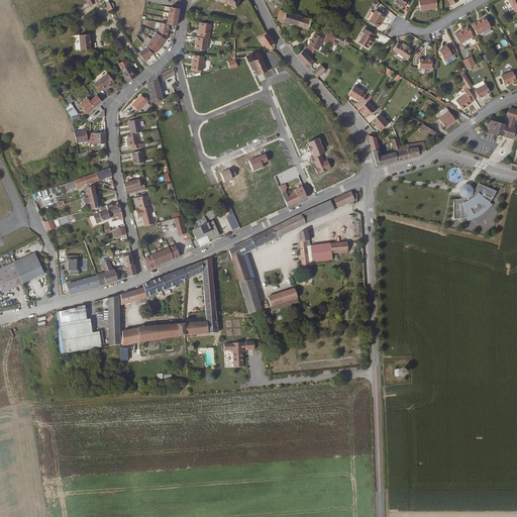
[(213,0),(214,0),(213,0),(215,0),(217,1),(217,2),(218,3),(219,2),(223,3),(222,4),(223,5),(224,4),(228,6),(228,7),(230,9),(231,7),(232,8),(233,6),(232,6),(234,0),(213,0)]
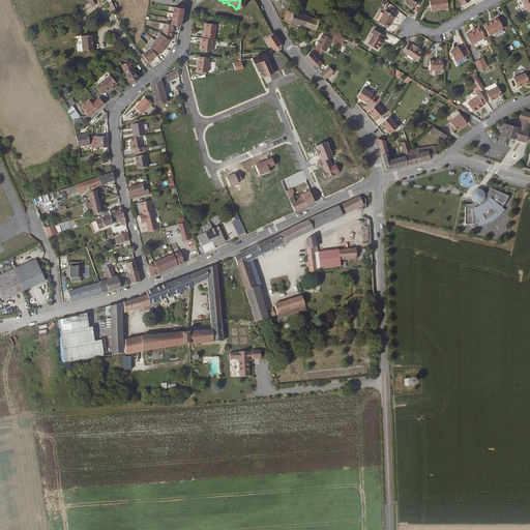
[(414,9),(418,0),(406,0),(405,2),(410,5),(410,7),(414,9)]
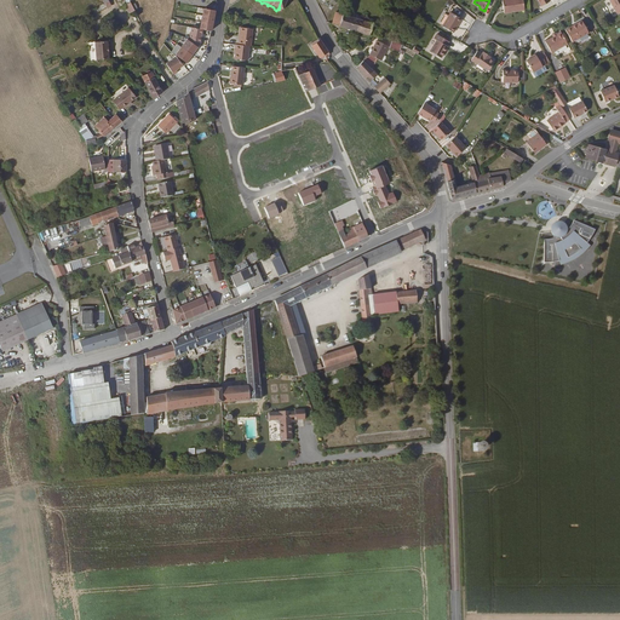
[(526,10),(523,0),(503,0),(505,13),(526,10)]
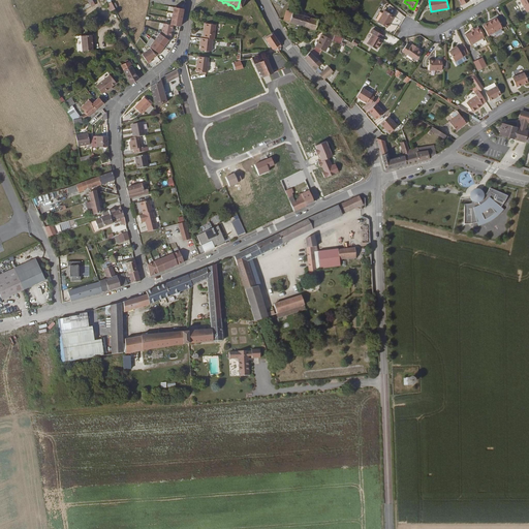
[(170,27),(178,28),(182,9),(172,7),(167,26),(170,27)]
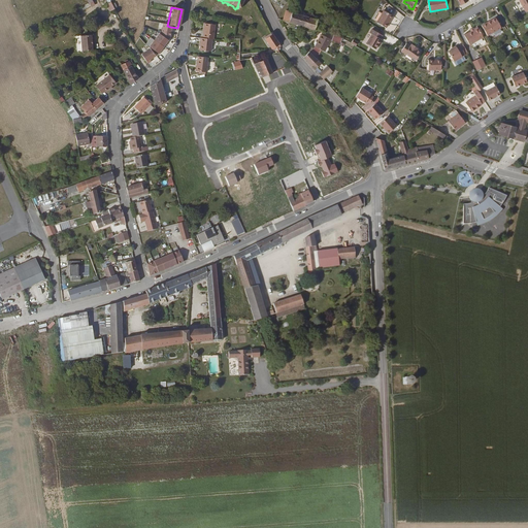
[(383,9),(381,12),(375,21),(374,22),(385,28),(392,15),(383,9)]
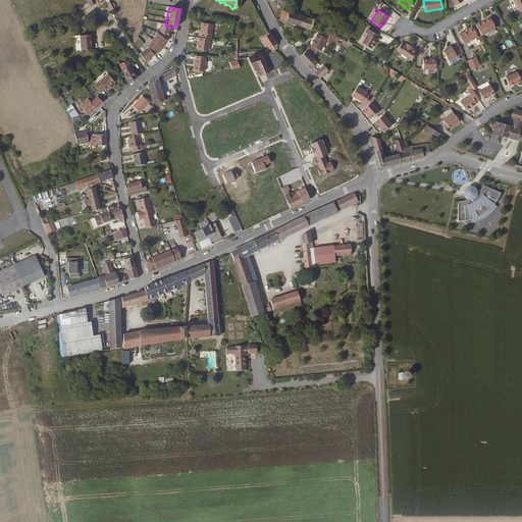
[(282,10),(279,20),(311,30),(314,20),(288,12),(282,10)]
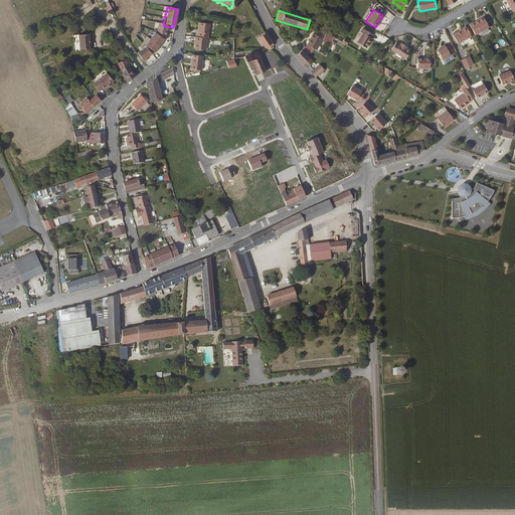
[(470,28),(475,36),(489,29),(483,19),(477,22),(478,24),(475,25),(474,25),(470,28)]
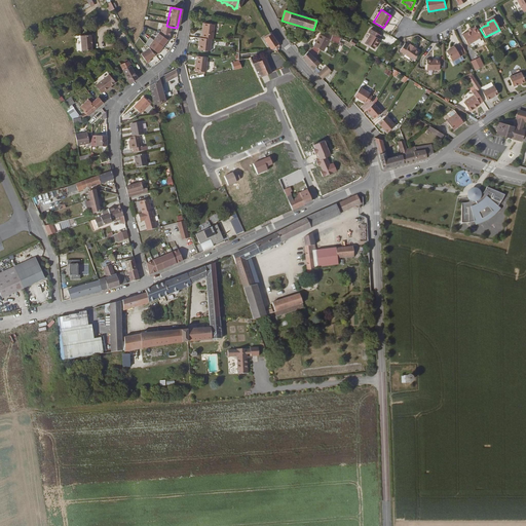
[(210,39),(212,39),(214,25),(202,23),(201,27),(203,27),(202,29),(201,29),(200,37),(210,39)]
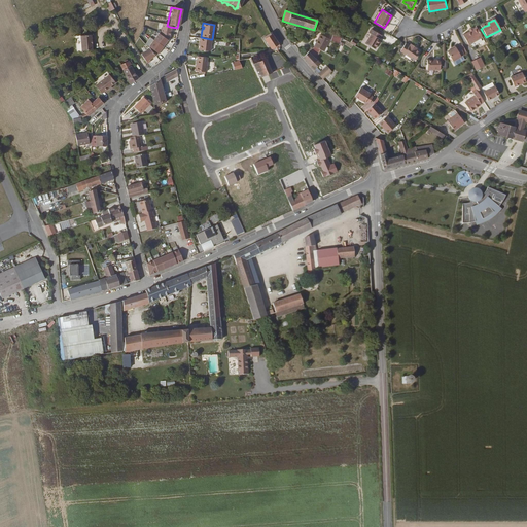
[(159,33),(168,38),(170,27),(167,26),(161,24),(159,33)]
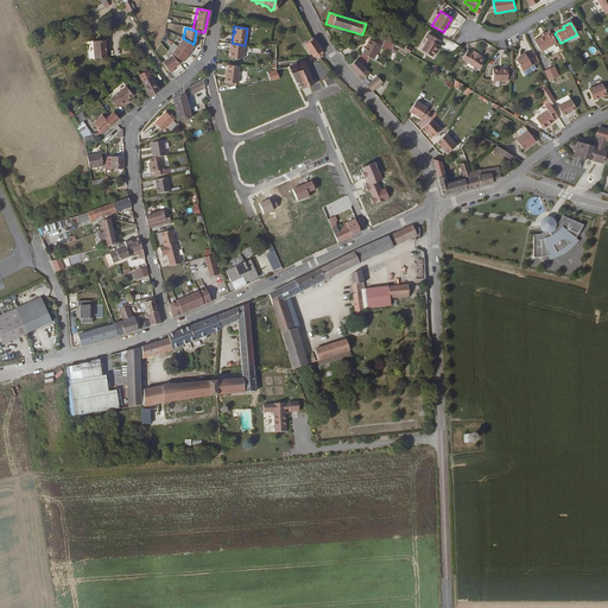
[(418,48),(430,57),(435,51),(438,45),(436,44),(438,40),(426,33),(418,48)]
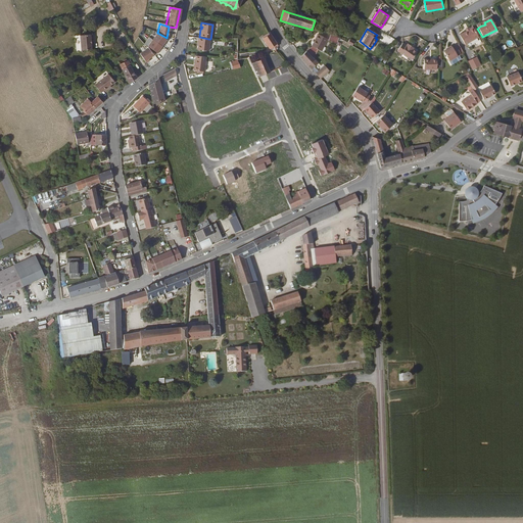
[(476,37),(473,31),(472,30),(459,37),(464,46),(477,39),(476,37)]
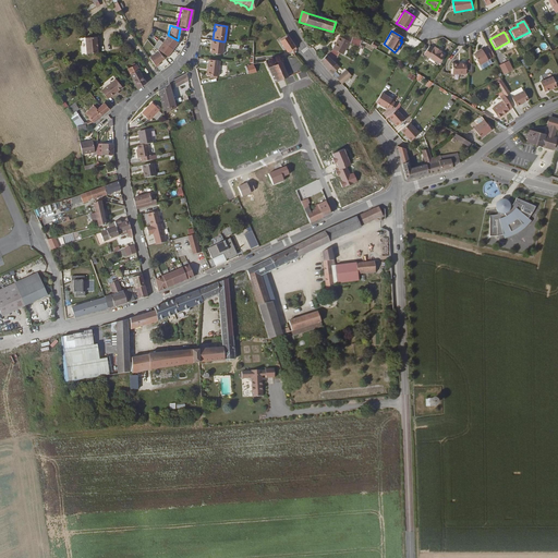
[(295,51),(299,49),(289,35),(280,40),(290,53),(294,50),(295,51)]
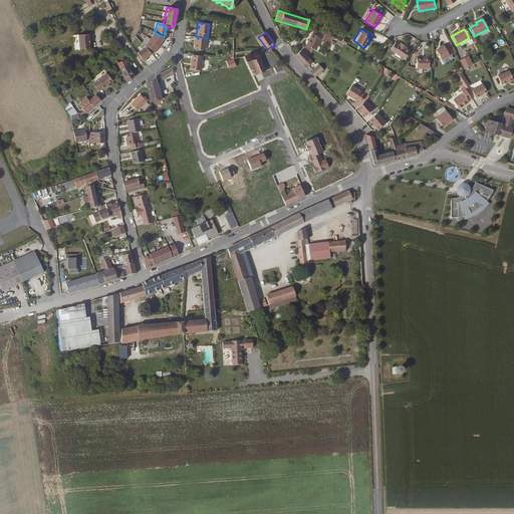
[(79,34),(80,49),(91,49),(90,33),(79,34)]
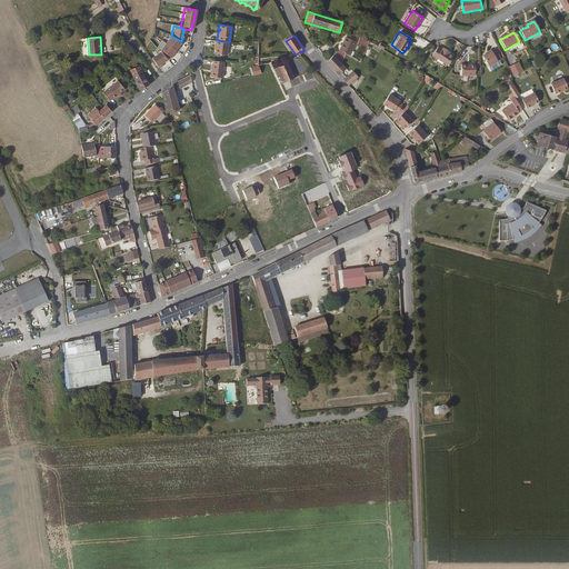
[(333,56),(327,62),(338,75),(345,69),(340,65),(345,56),(349,58),(356,45),(345,39),(338,52),(333,56)]
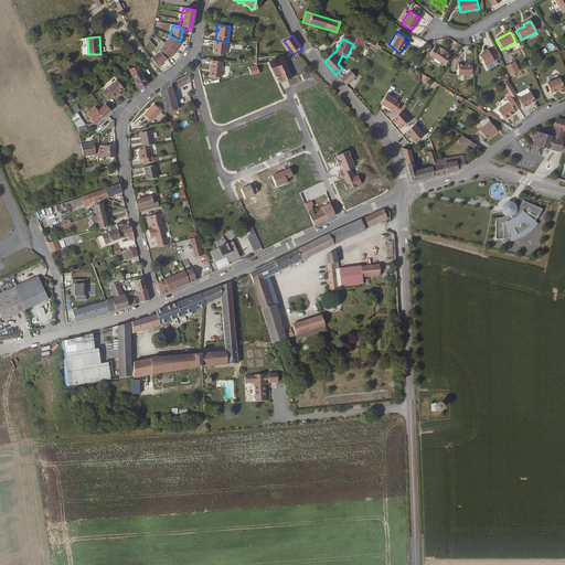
[(364,49),(366,41),(356,39),(355,45),(364,49)]
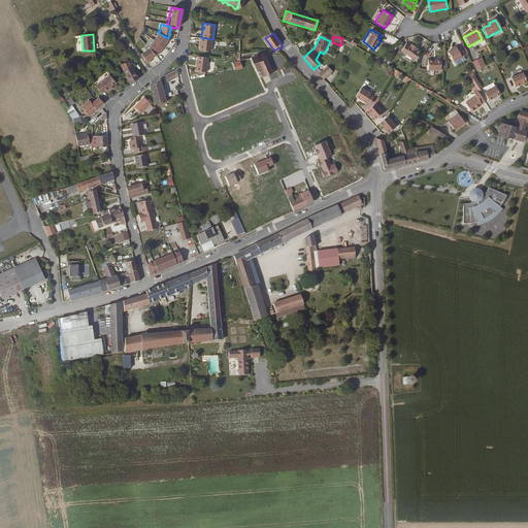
[(209,51),(210,39),(201,37),(200,37),(198,50),(209,51)]
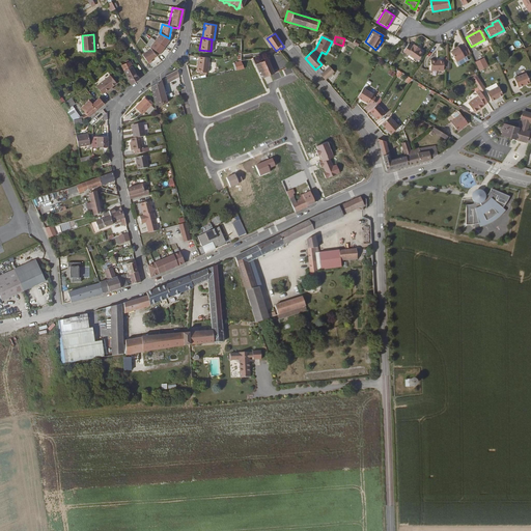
[(401,54),(416,63),(421,55),(416,52),(417,50),(408,43),(401,54)]
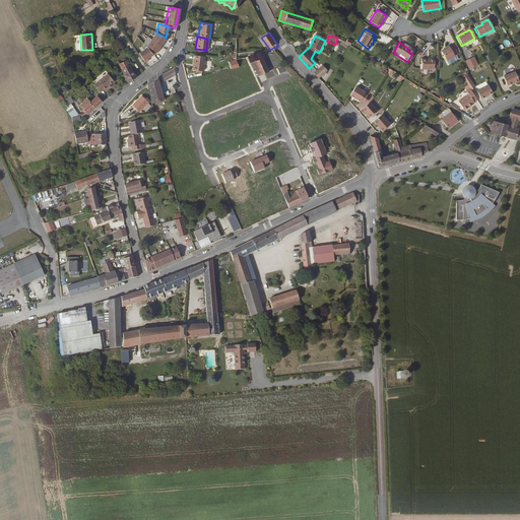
[(444,62),(455,57),(457,56),(456,55),(452,48),(452,47),(449,48),(447,47),(442,50),(443,51),(440,53),(444,62)]
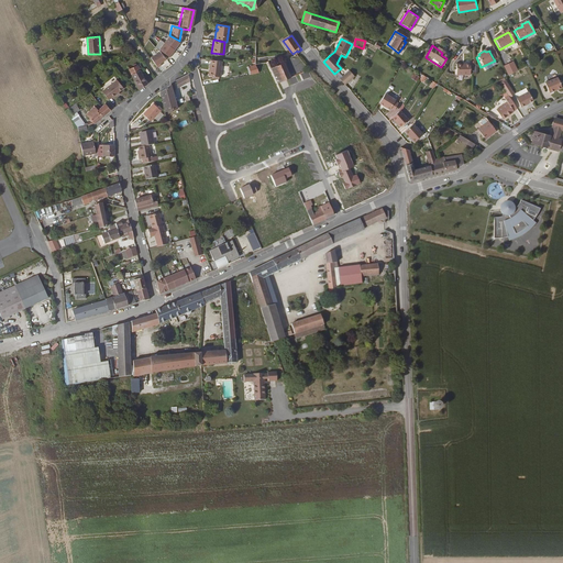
[(158,52),(150,58),(155,67),(159,65),(158,63),(165,59),(158,52)]
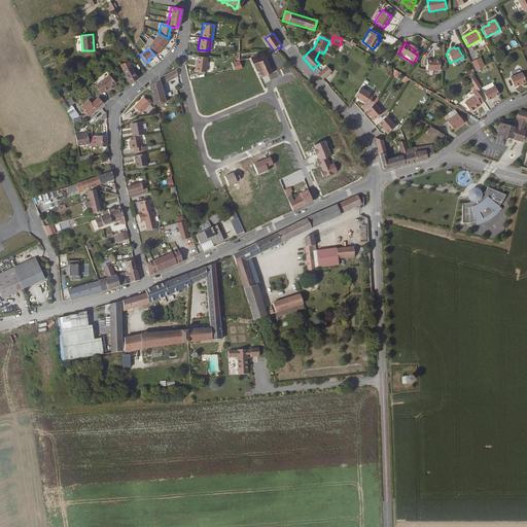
[(204,72),(206,58),(196,56),(194,71),(204,72)]
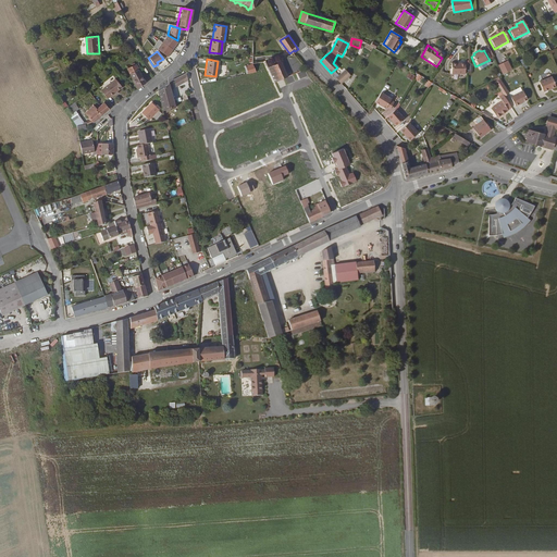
[(345,79),(353,61),(349,59),(342,74),(339,74),(337,79),(341,84),(343,78),(345,79)]
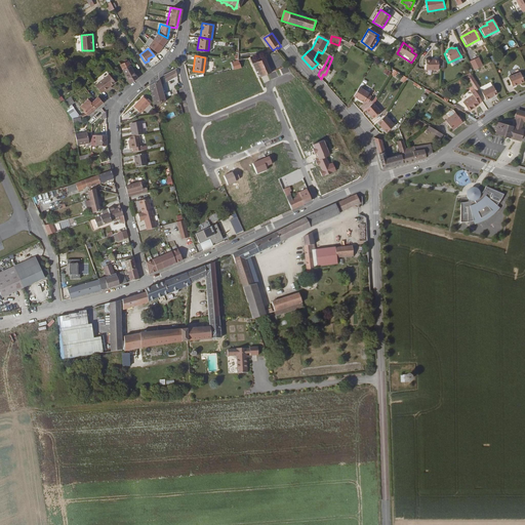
[(474,70),(484,67),(480,56),(471,61),(474,70)]
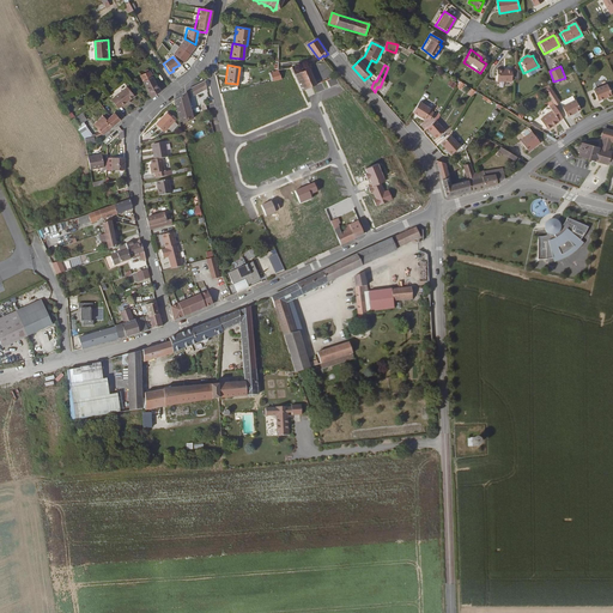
[(539,72),(536,67),(523,73),(527,78),(539,72)]
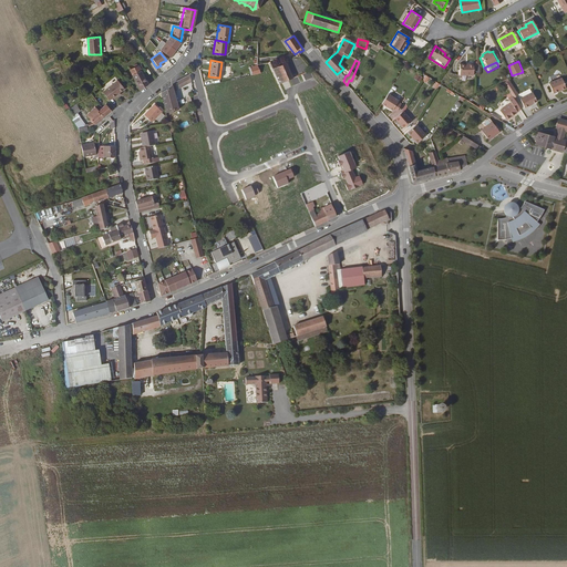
[(279,83),(292,79),(286,63),(272,69),(279,83)]
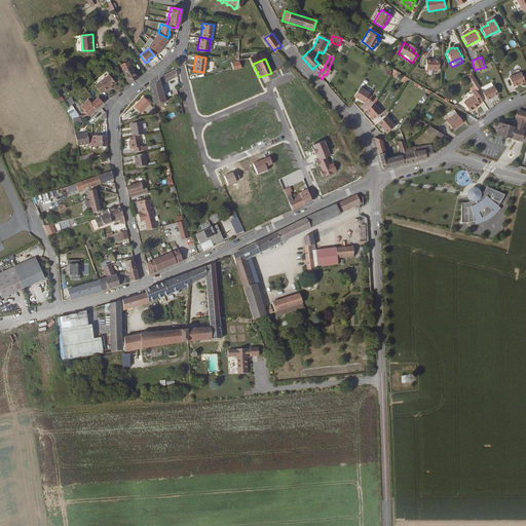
[(119,65),(127,83),(136,78),(132,72),(129,67),(130,67),(127,61),(119,65)]
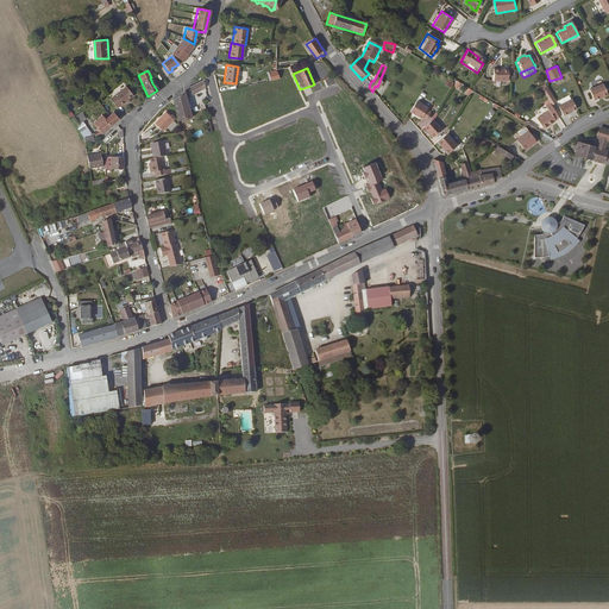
[(491,85),(507,83),(506,71),(490,73),(491,85)]
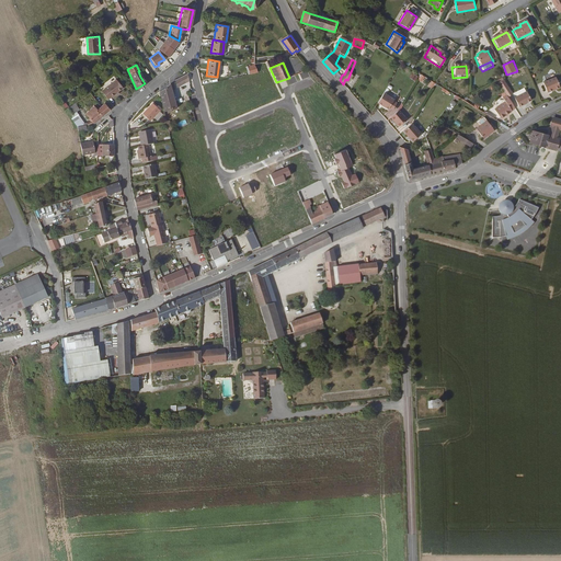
[(187,75),(174,79),(178,87),(191,82),(187,75)]
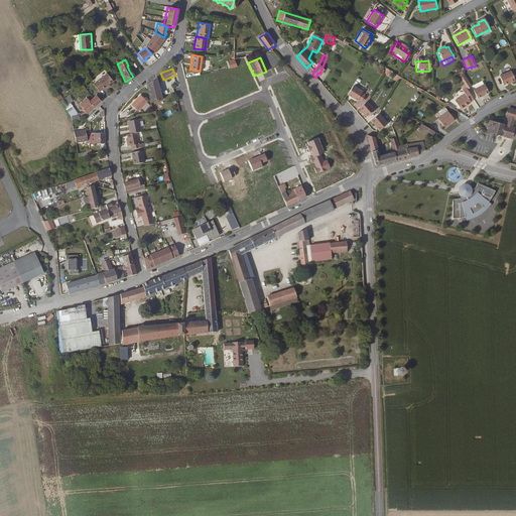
[(514,80),(510,71),(499,76),(503,85),(514,80)]
